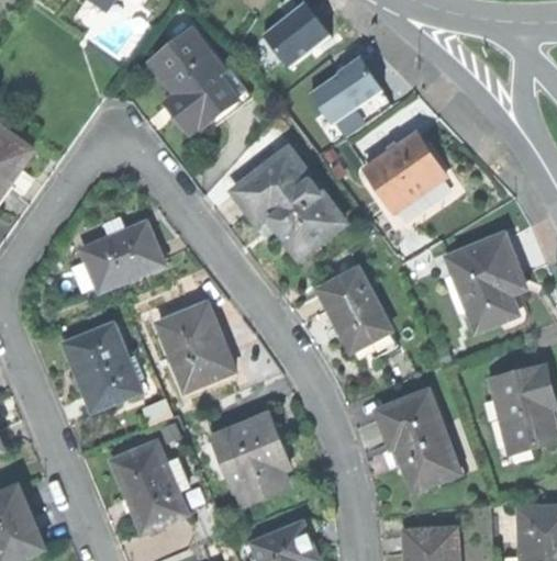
[(88,0),(102,10),(109,0),(88,0)]
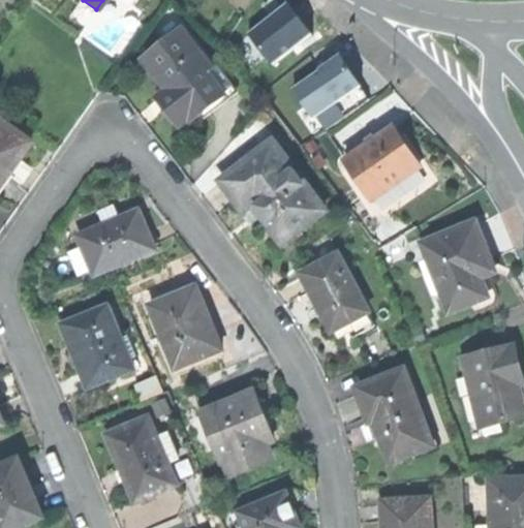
[(308,29),(285,0),(245,31),(268,61),(308,29)]
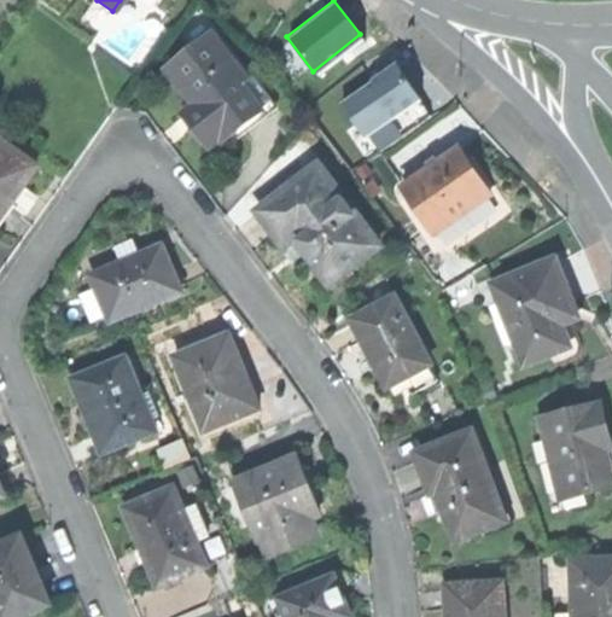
[(203,151),(217,140),(269,100),(250,75),(243,81),(205,33),(161,68),(176,88),(188,104),(199,118),(186,129),(203,151)]
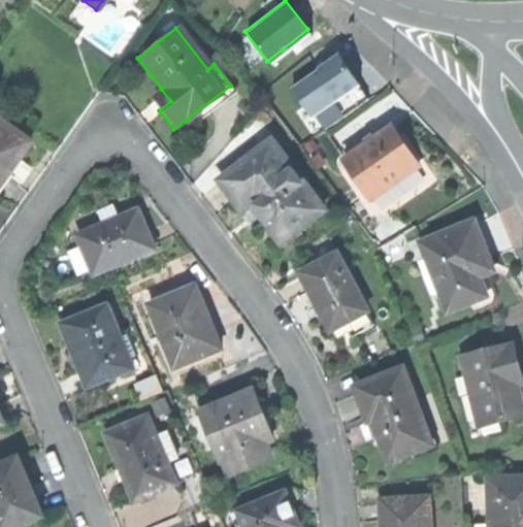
[(359,83),(337,52),(289,85),(309,116),(359,83)]
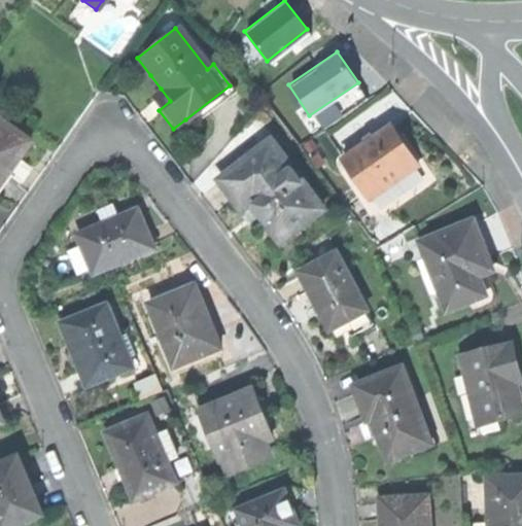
[(190,128),(236,94),(230,85),(185,119),(190,128)]
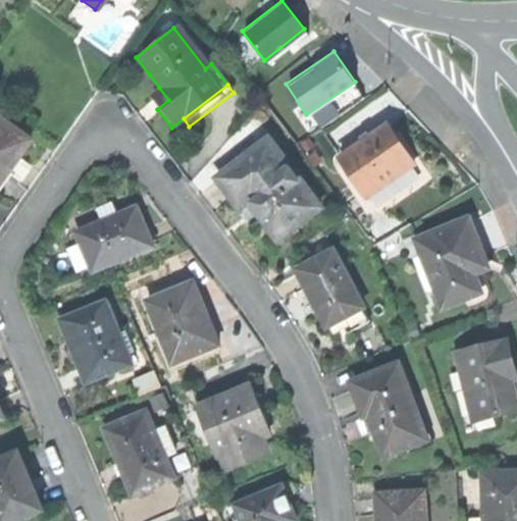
[(147,96),(157,109),(168,100),(159,88),(147,96)]
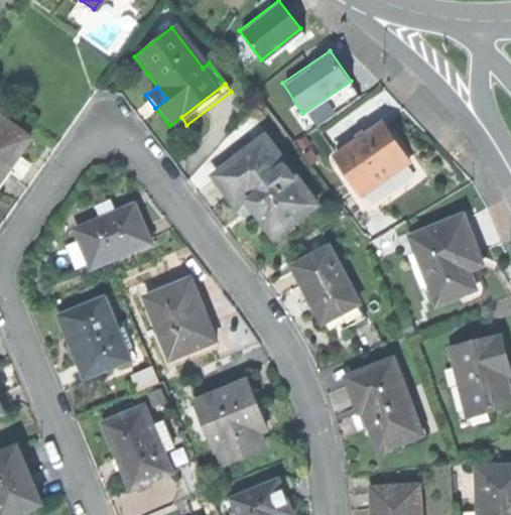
[(0,173),(3,169),(13,156),(15,157),(16,155),(27,139),(0,120),(0,173)]
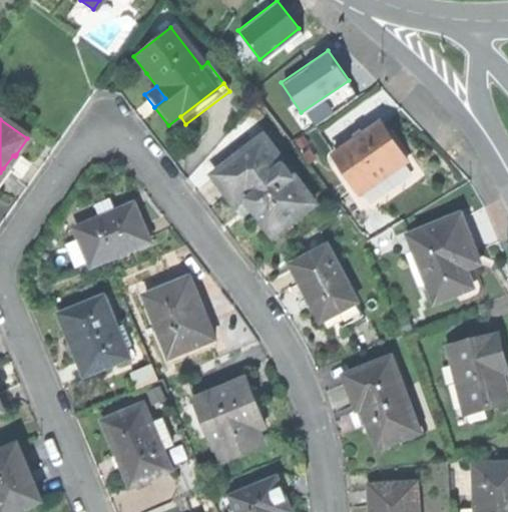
[(326,154),(354,192),(399,158),(384,138),(372,121),(326,154)]
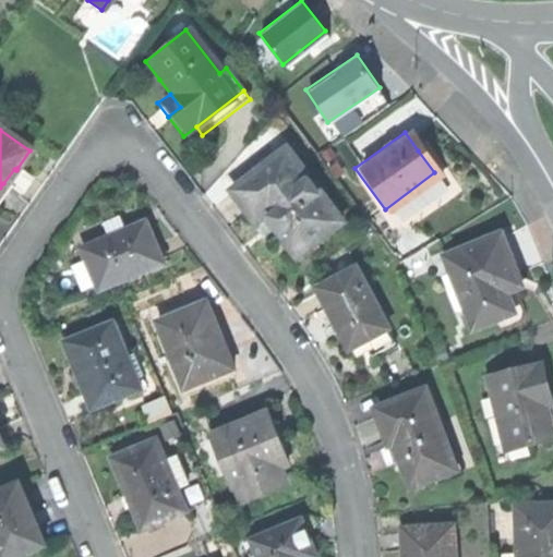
[(297,254),(341,220),(287,149),(232,192),(256,222),(266,215),(281,233),(297,254)]
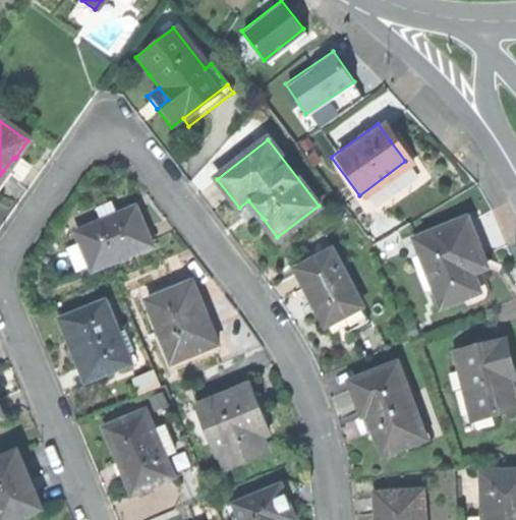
[(21,160),(16,157),(15,159),(13,158),(3,171),(7,174),(10,176),(15,168),(21,160)]
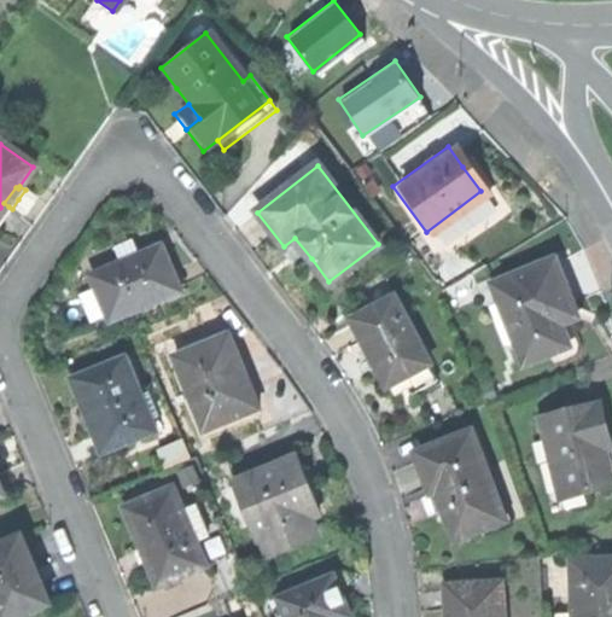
[(493,196),(432,233),(441,246),(501,209),(493,196)]
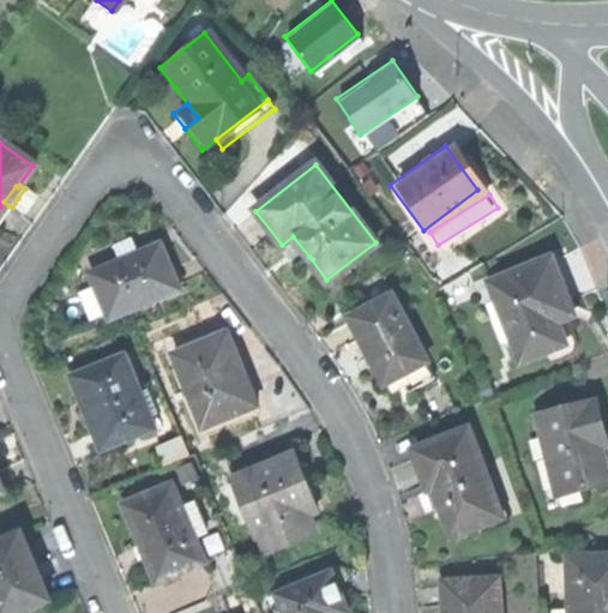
[(89,269),(104,312),(173,286),(156,242),(128,253),(89,269)]
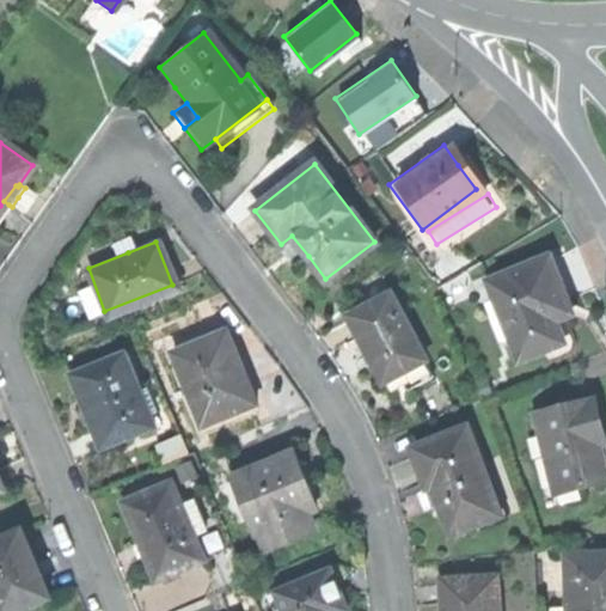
[(509,355),(555,338),(542,305),(562,298),(554,274),(546,254),(482,276),(488,295),(502,334),(509,355)]
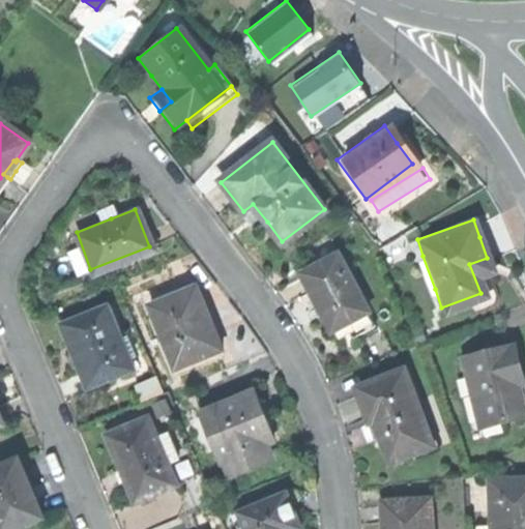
[(325,327),(363,306),(332,251),(295,270),(310,297),(325,327)]
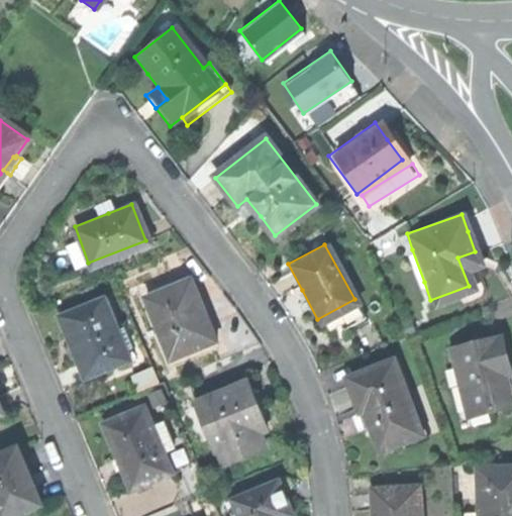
[(414,285),(424,282),(412,249),(402,252),(414,285)]
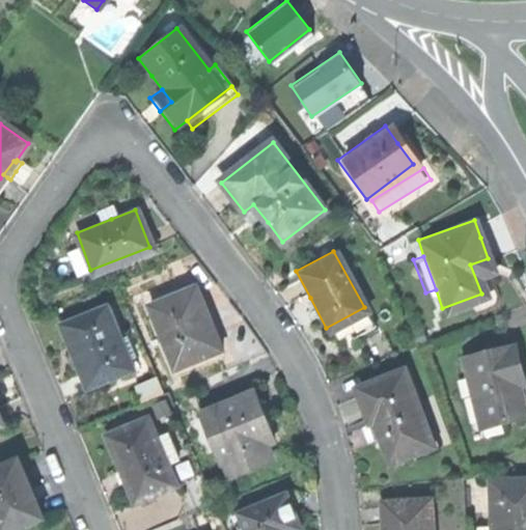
[(146,305),(170,364),(213,347),(200,315),(190,288),(146,305)]
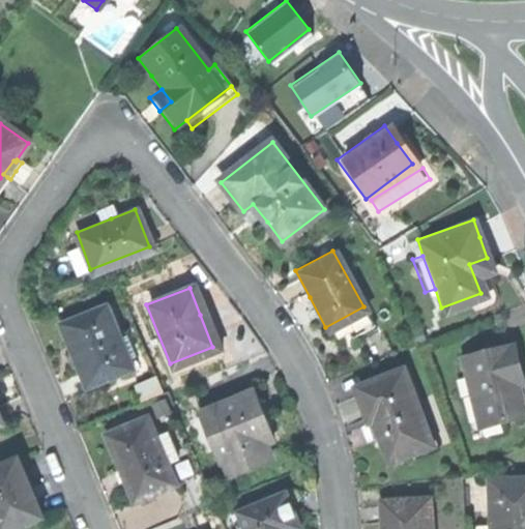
[(73,359),(81,381),(125,363),(101,304),(57,322),(73,359)]
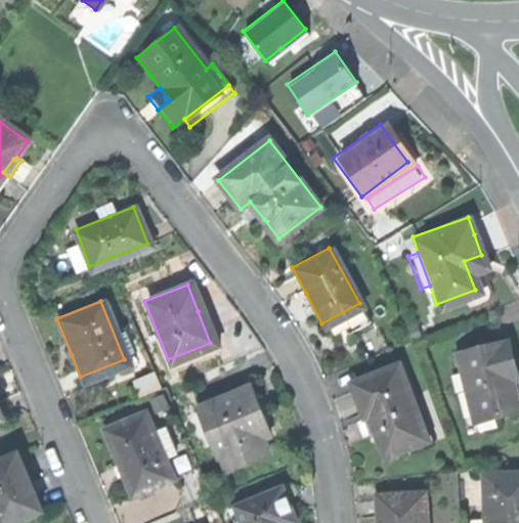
[(504,341),(452,359),(476,425),(518,409),(518,408),(509,382),(517,379),(510,359),(504,341)]
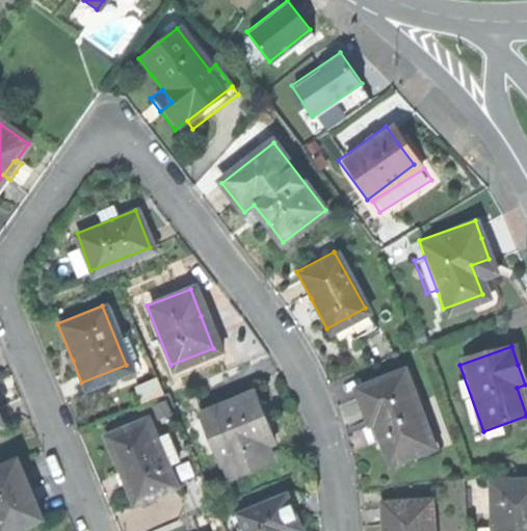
[(387,463),(433,447),(405,369),(352,389),(361,410),(366,426),(372,424),(387,463)]
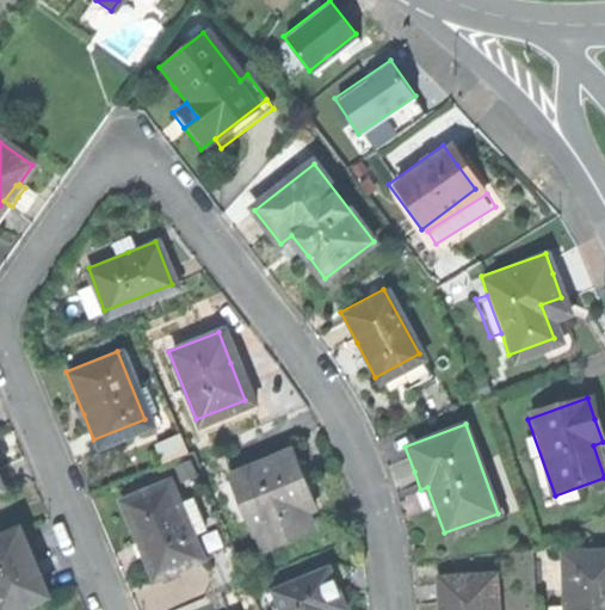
[(291,451),(217,480),(232,519),(249,512),(264,547),(309,530),(302,509),(312,505),(301,479),(291,451)]
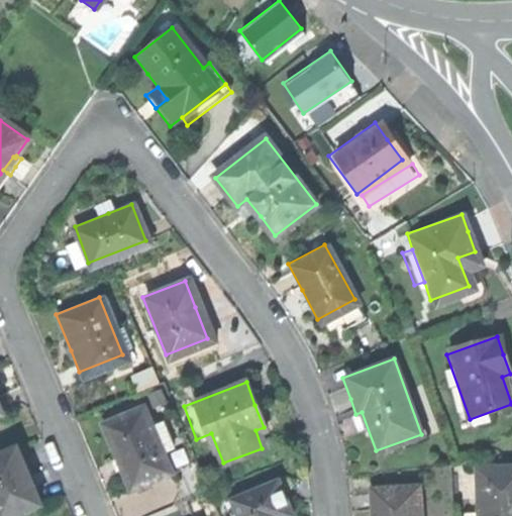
[(117,454),(129,487),(169,472),(160,448),(172,443),(165,424),(150,430),(141,406),(103,421),(117,454)]
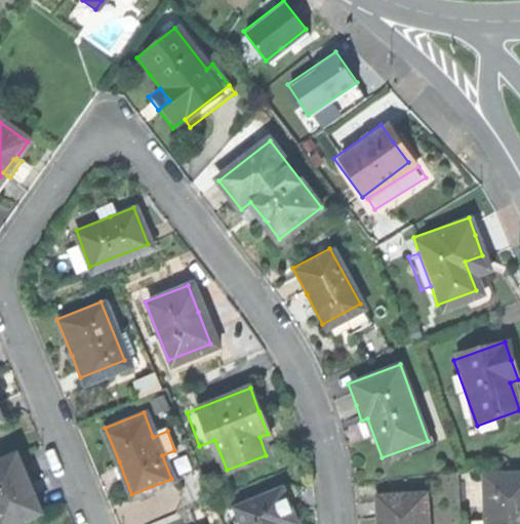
[(0,512),(4,522),(36,509),(24,476),(13,450),(0,454),(0,512)]
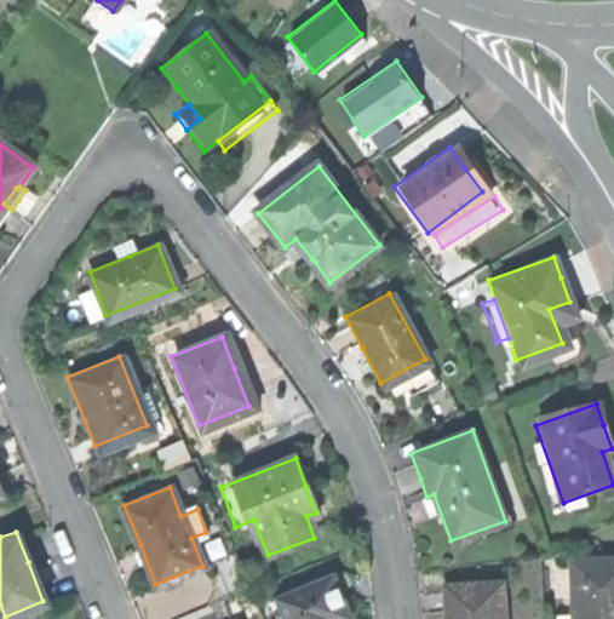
[(571,618),(613,618),(613,556),(569,559),(571,618)]
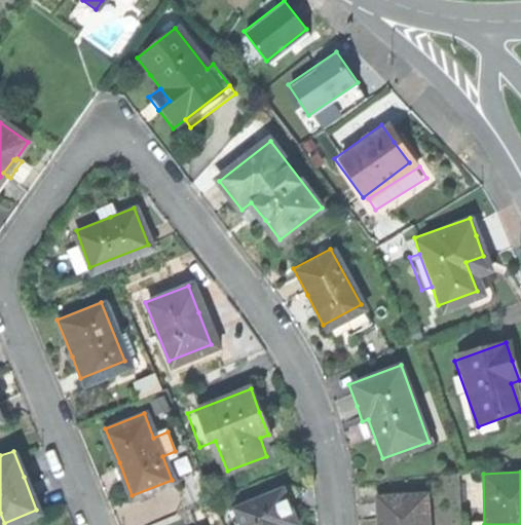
[(236,524),(243,523),(243,524),(290,524),(296,523),(290,508),(283,489),(227,510),(232,524),(236,524)]
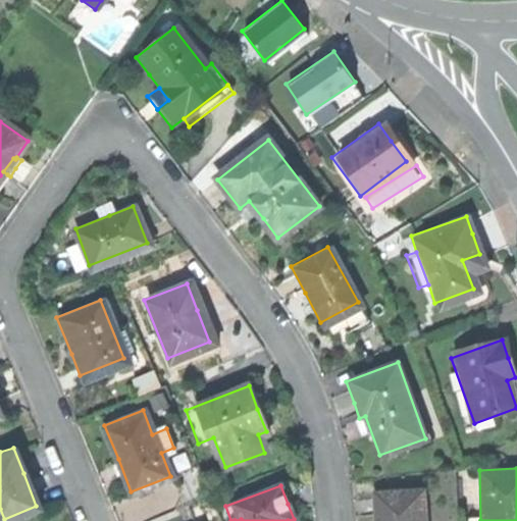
[(423,520),(423,491),(375,492),(375,520),(423,520)]
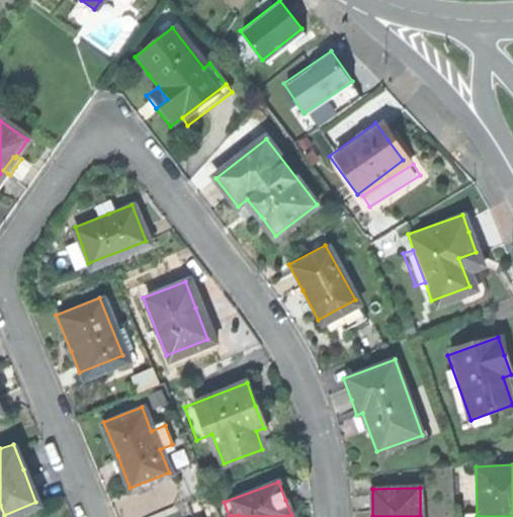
All buildings are outlined.
